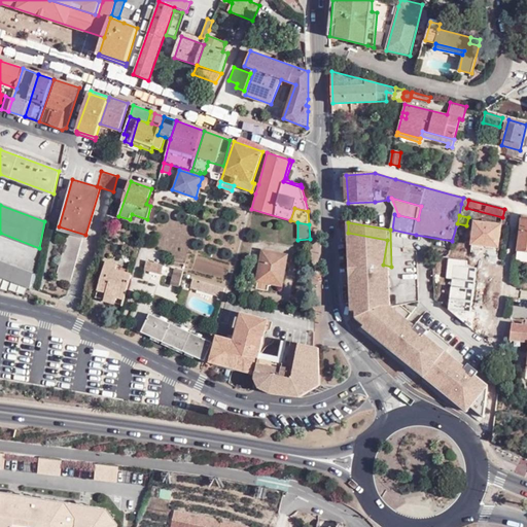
[(501,225),(475,222),(472,245),(499,248),(501,225)]
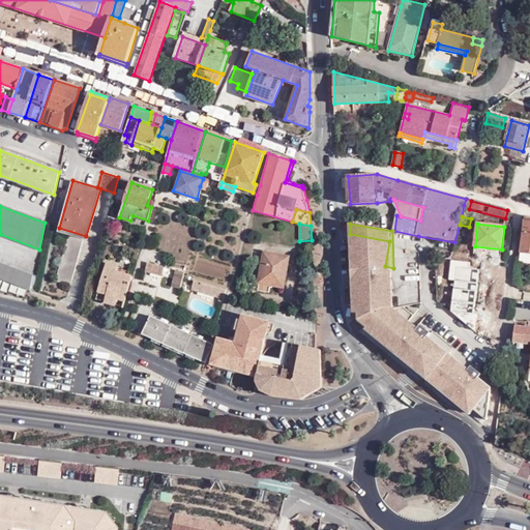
[(86,236),(59,228),(58,232),(68,235),(83,239),(85,239),(86,236)]
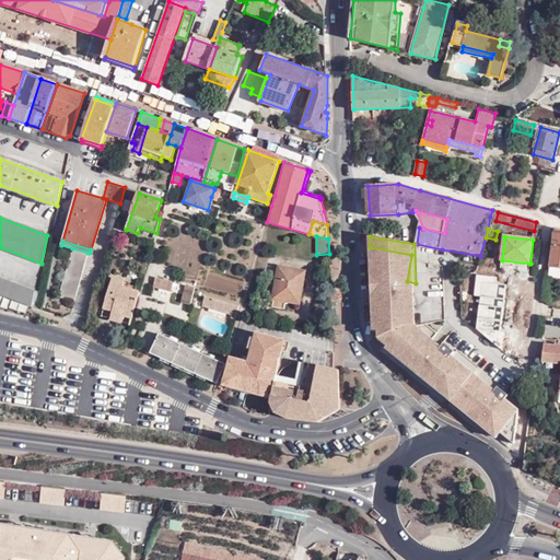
[(411,255),(370,247),(370,275),(407,281),(411,255)]
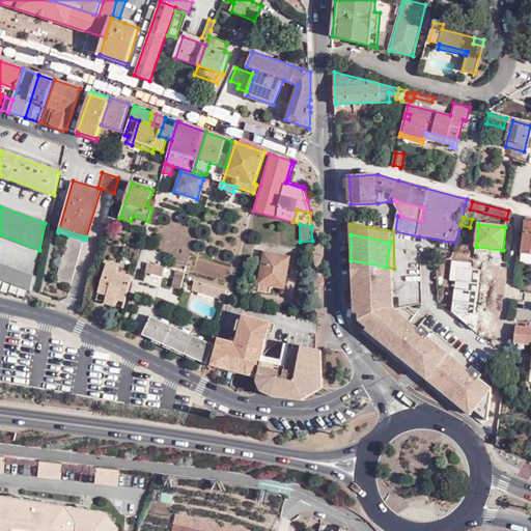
[(83,240),(68,235),(56,281),(71,285),(83,240)]
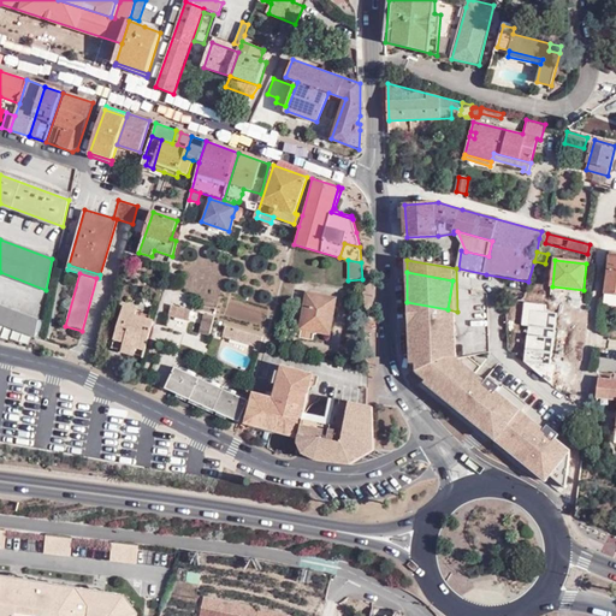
[(314,331),(330,335),(336,297),(306,292),(298,336),(313,338),(314,331)]
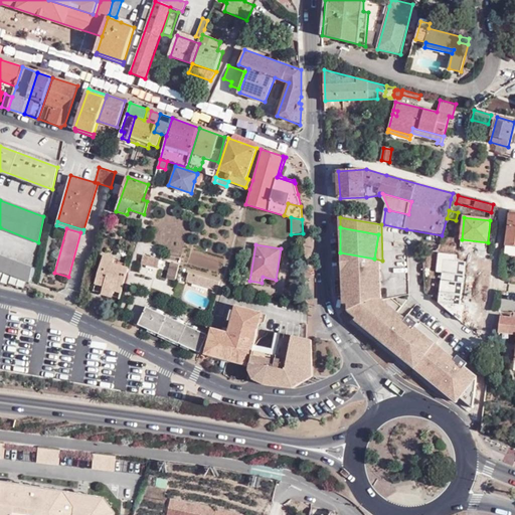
[(514,254),(514,246),(507,246),(506,254),(514,254)]
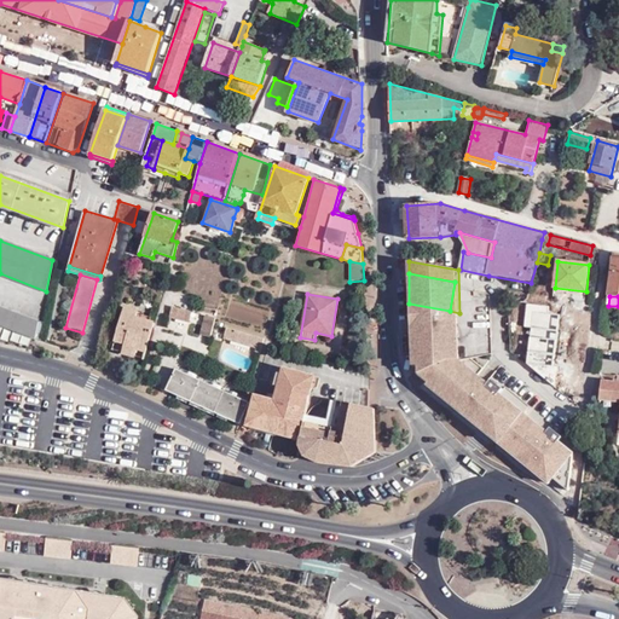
[(450,311),(409,304),(411,351),(452,358),(458,325),(460,320),(460,313),(450,311)]
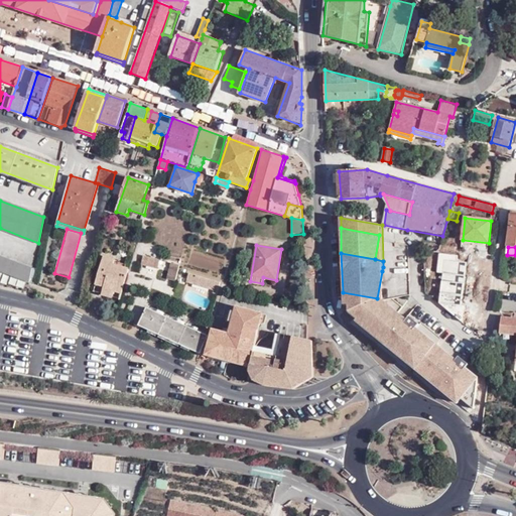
[(0,271),(5,273),(29,282),(30,277),(32,268),(0,255),(0,271)]
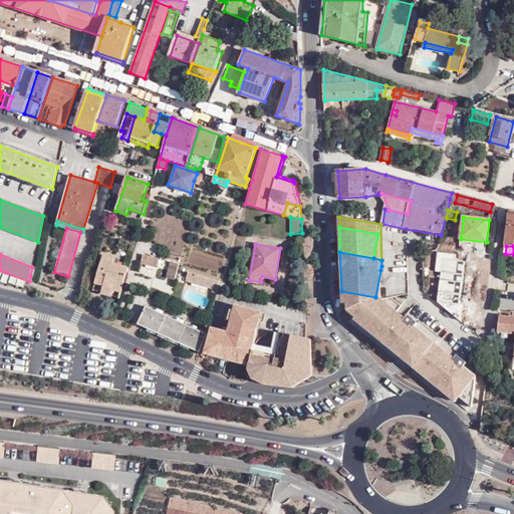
[(92,291),(118,299),(125,276),(127,267),(113,263),(114,258),(103,255),(92,291)]
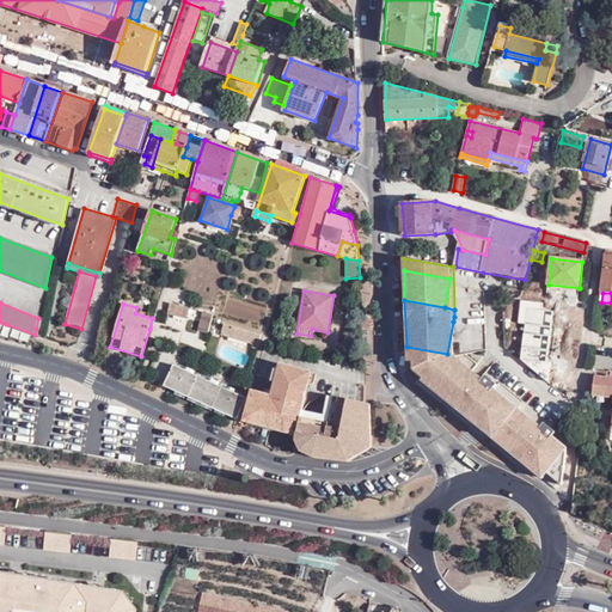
[(176,305),(173,316),(187,320),(190,310),(176,305)]
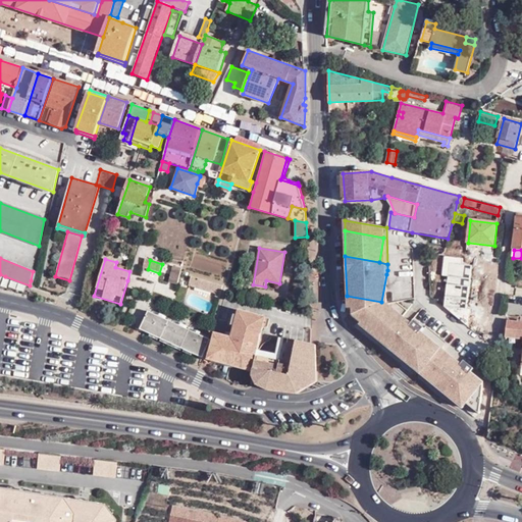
[(451,264),(445,305),(467,308),(473,267),(451,264)]
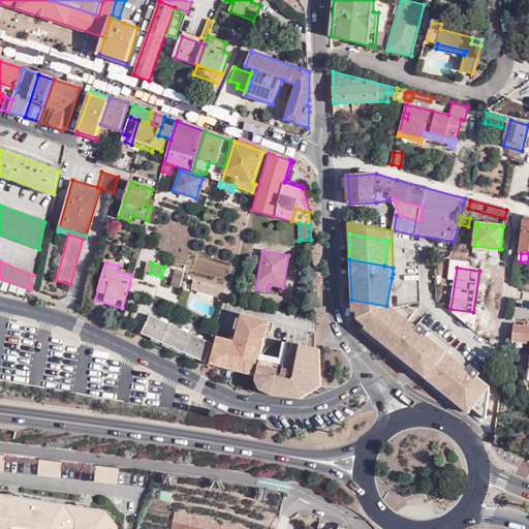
[(184,271),(175,269),(170,285),(180,288),(184,271)]
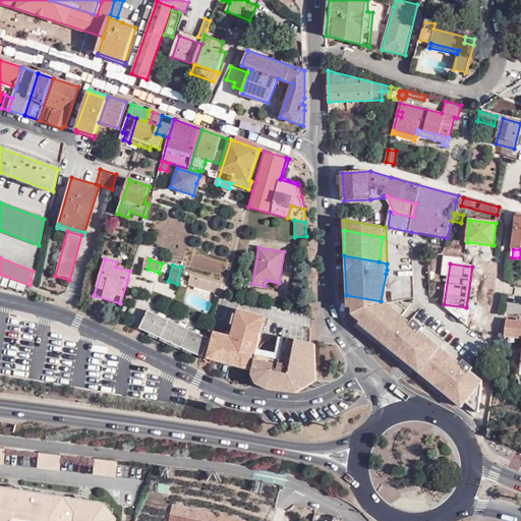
[(193,286),(212,292),(214,283),(195,278),(193,286)]
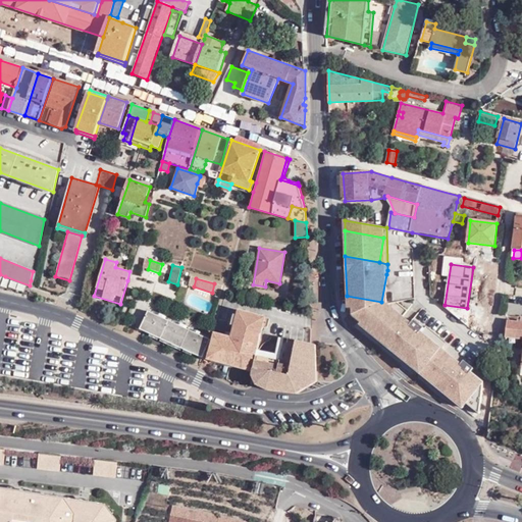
[(278,290),(279,283),(266,280),(265,286),(278,290)]
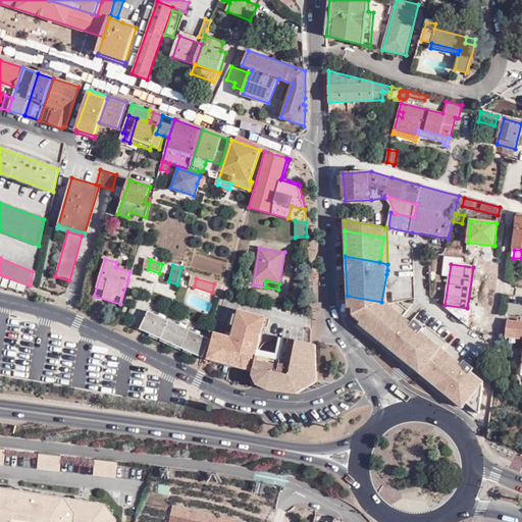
[(214,283),(212,293),(216,294),(215,297),(220,298),(222,286),(214,283)]
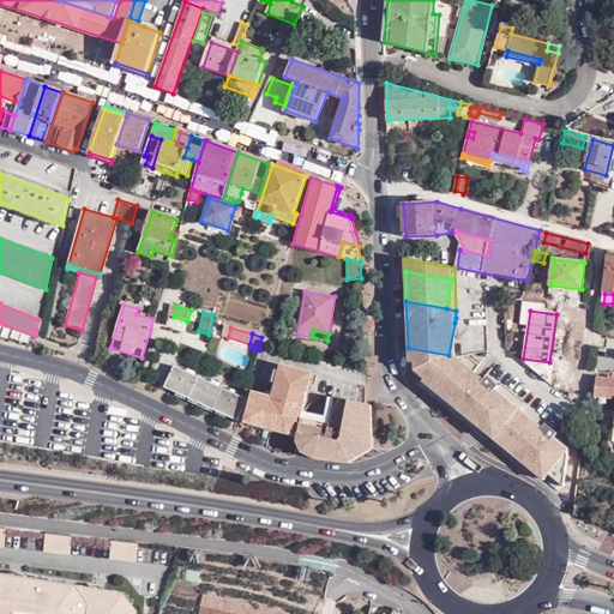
[(449,355),(408,348),(408,361),(414,362),(414,372),(449,356),(449,355)]
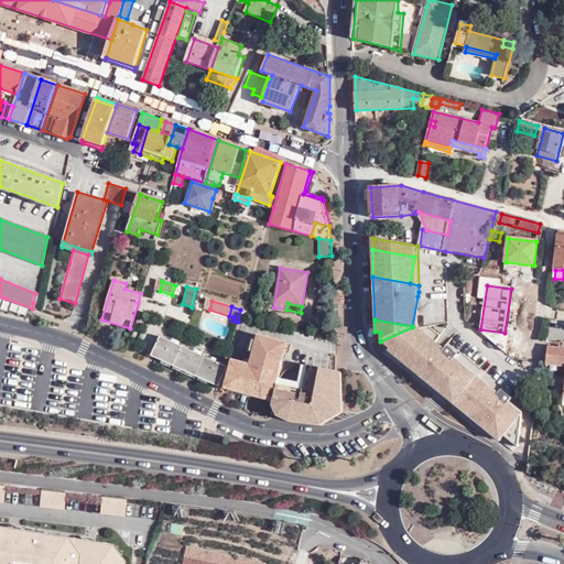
[(380,342),(379,343),(390,351),(390,350),(503,436),(506,432),(519,442),(523,410),(514,403),(512,407),(509,404),(502,399),(505,396),(455,358),(453,360),(443,353),(445,349),(431,338),(436,332),(426,324),(420,324),(418,324),(418,328),(412,327),(380,342)]
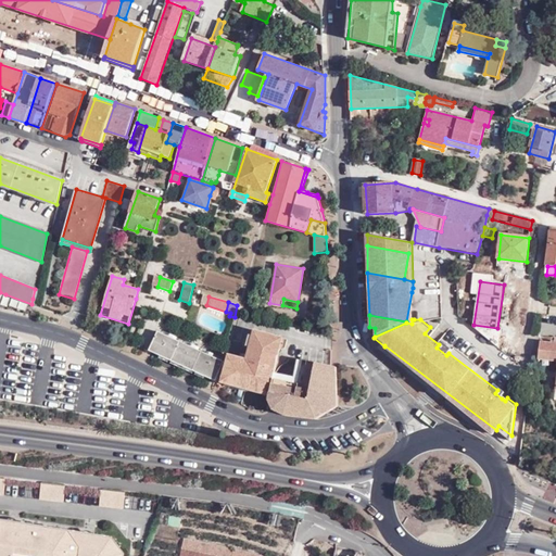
[(224,362),(158,331),(150,350),(215,380),(224,362)]
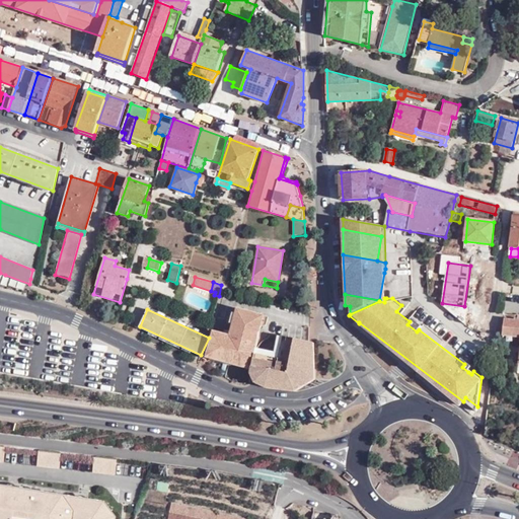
[(253,370),(257,350),(261,332),(264,315),(237,309),(232,339),(213,334),(206,359),(211,361),(212,356),(249,364),(249,369),(253,370)]
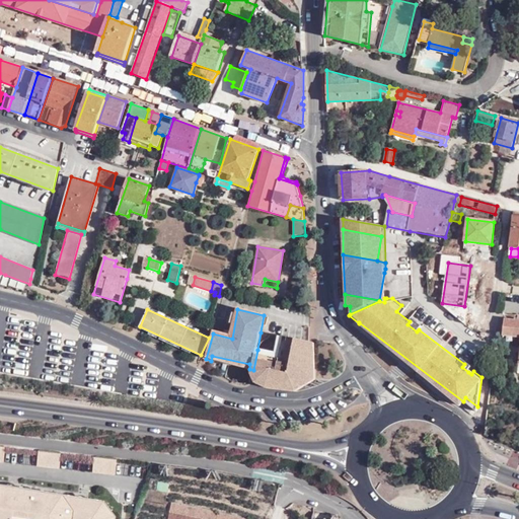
[(414,317),(410,321),(408,324),(417,331),(419,329),(423,324),(414,317)]
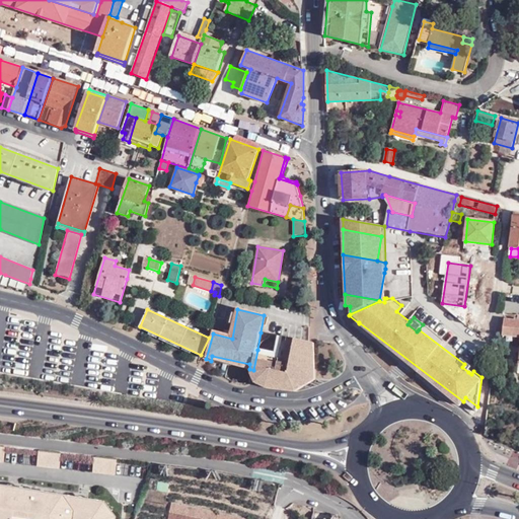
[(518,320),(506,319),(504,335),(518,336),(518,320)]
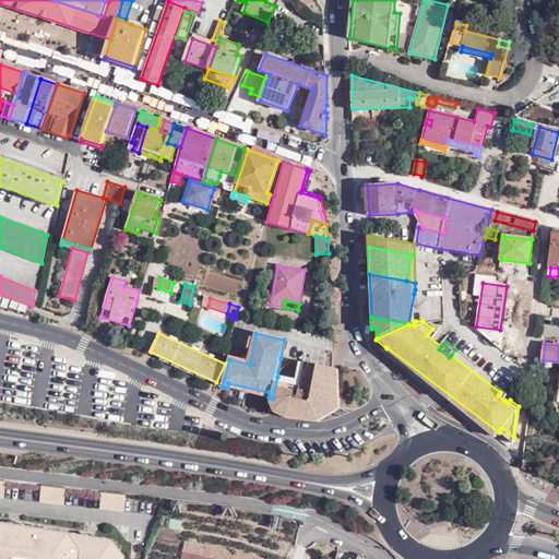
[(341,411),(337,368),(300,361),(296,380),(277,377),(273,399),(272,405),(278,414),(293,419),(319,423),(336,409),(341,411)]
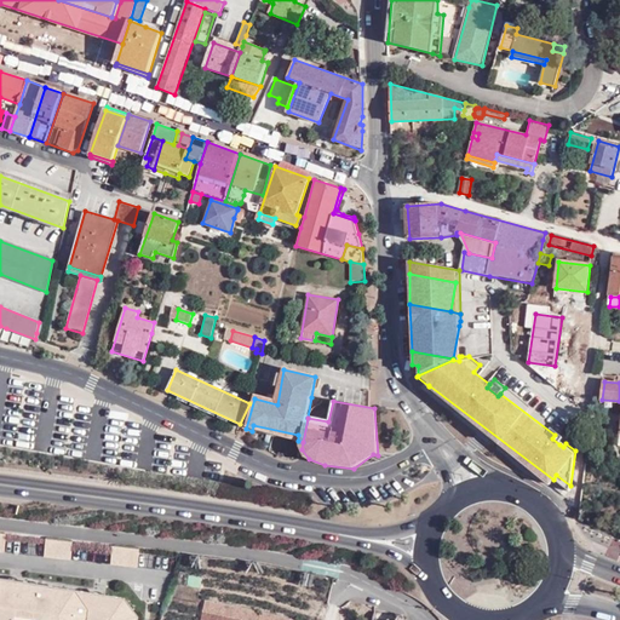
[(252,431),(298,441),(298,435),(253,425),(252,431)]
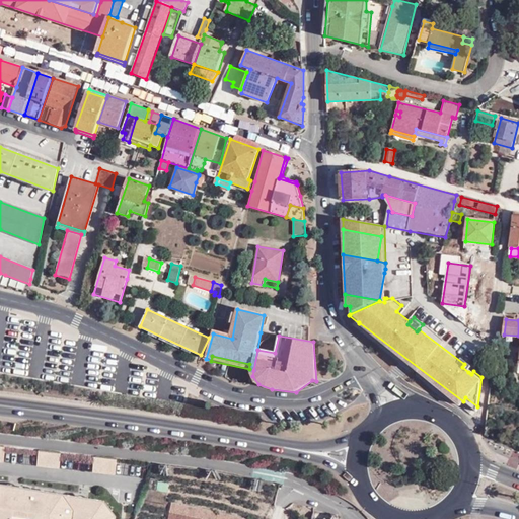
[(462,367),(468,372),(474,365),(467,360),(464,364),(462,367)]
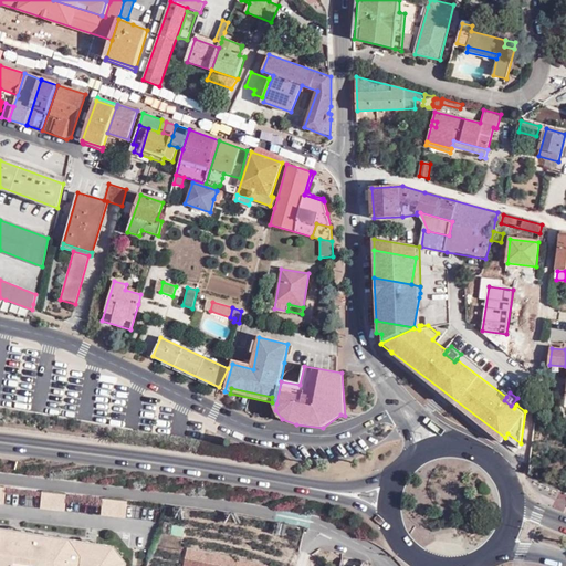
[(65,512),(67,496),(42,493),(41,509),(65,512)]
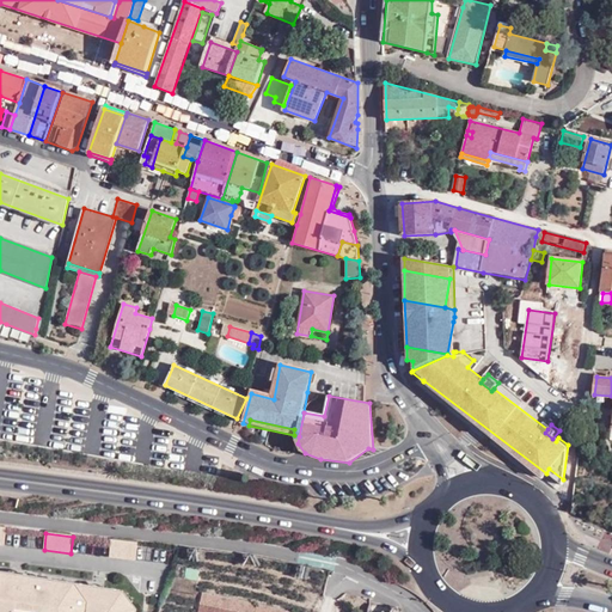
[(136,562),(138,544),(111,542),(109,558),(136,562)]
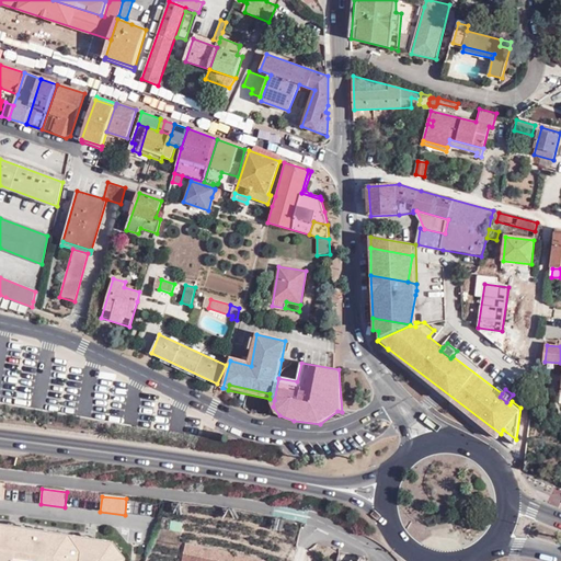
[(181,533),(182,524),(170,522),(169,530),(181,533)]
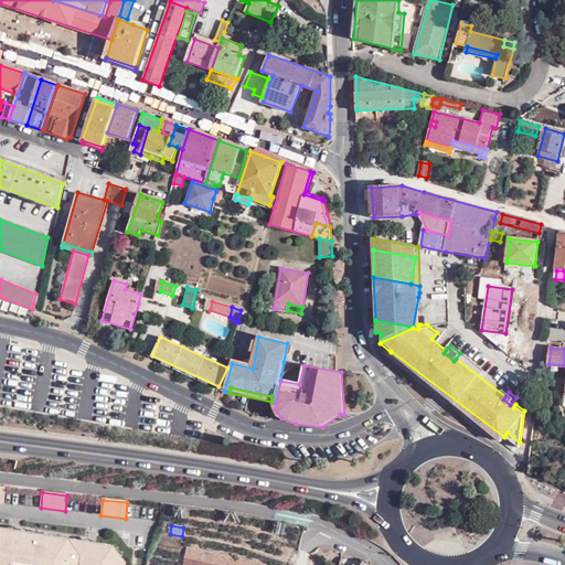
[(0,564),(125,564),(125,562),(114,546),(109,545),(108,552),(84,547),(84,542),(71,540),(64,539),(64,545),(30,539),(31,533),(0,528),(0,564)]
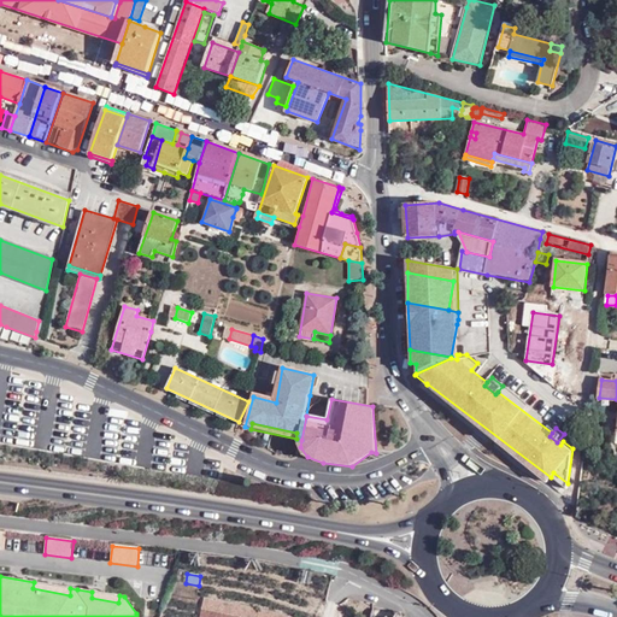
[(70,588),(34,582),(33,588),(70,595),(70,588)]
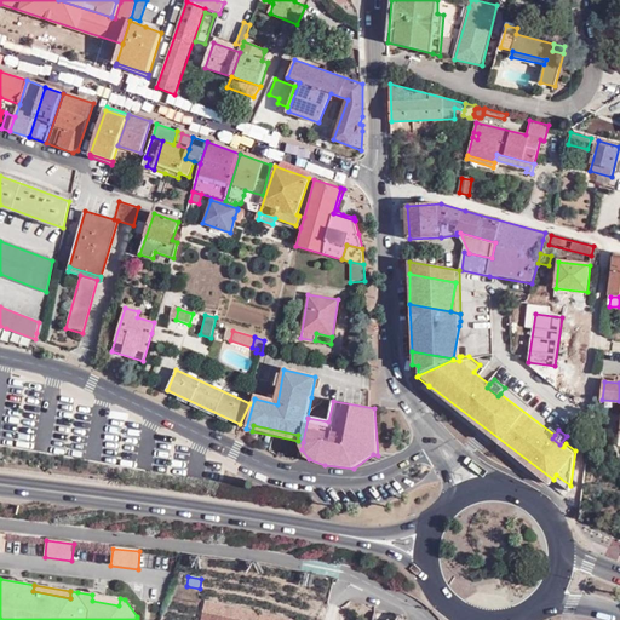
[(119,606),(120,598),(92,595),(92,601),(119,606)]
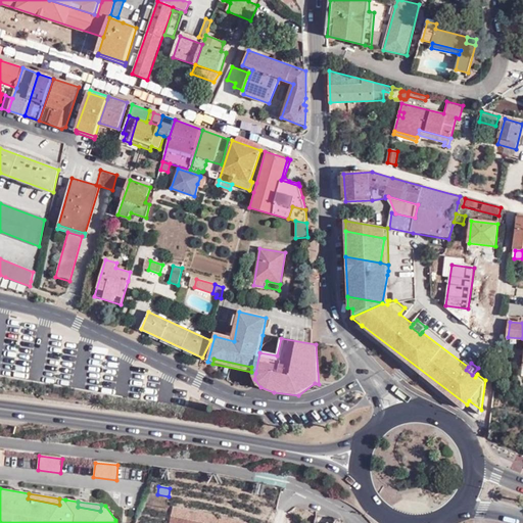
[(245,522),(171,508),(167,522),(245,522)]
